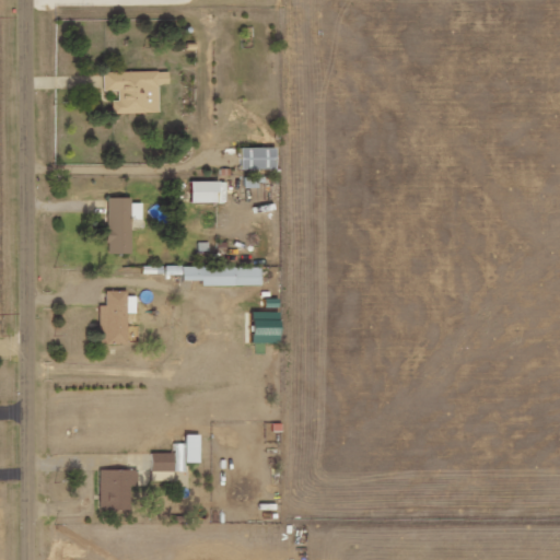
[(112,114),(159,113),(159,85),(170,85),(170,72),(104,72),(104,91),(118,91),(118,101),(112,101),(112,114)]
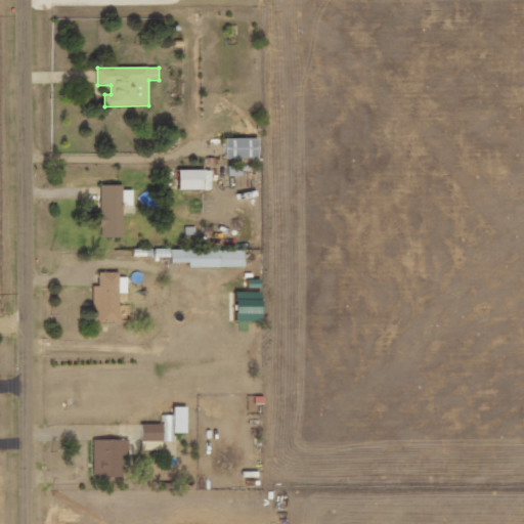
[(258,138),(225,139),(225,160),(258,159),(258,138)]
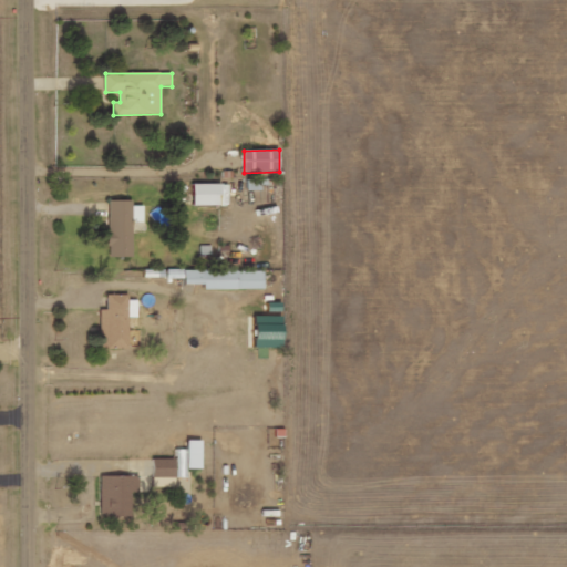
[(194,185),(194,206),(228,205),(228,184),(194,185)]
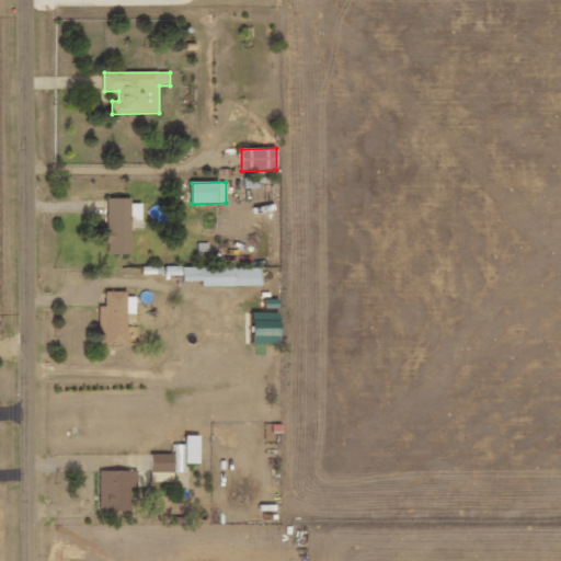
[(132,219),(140,219),(140,204),(132,204),(132,198),(109,198),(107,254),(132,255),(132,219)]
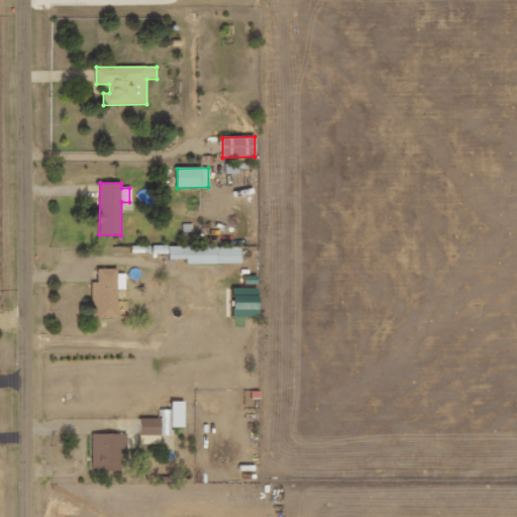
[(188,265),(241,264),(240,246),(169,247),(169,260),(187,260),(188,265)]
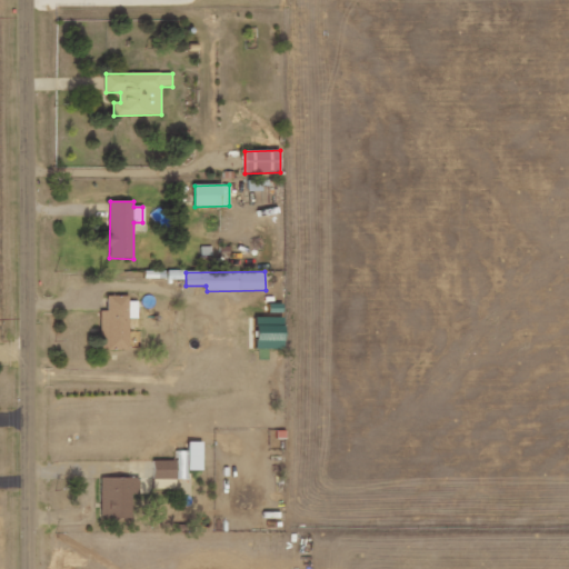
[(129,319),(138,319),(138,302),(129,302),(129,297),(108,297),(108,311),(103,311),(103,350),(129,350),(129,319)]
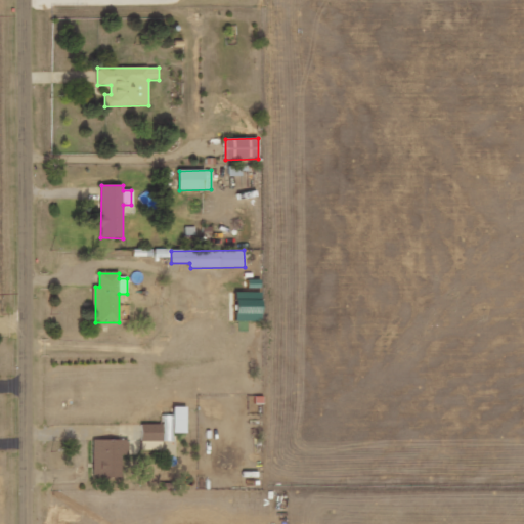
[(263,322),(262,293),(236,293),(237,322),(263,322)]
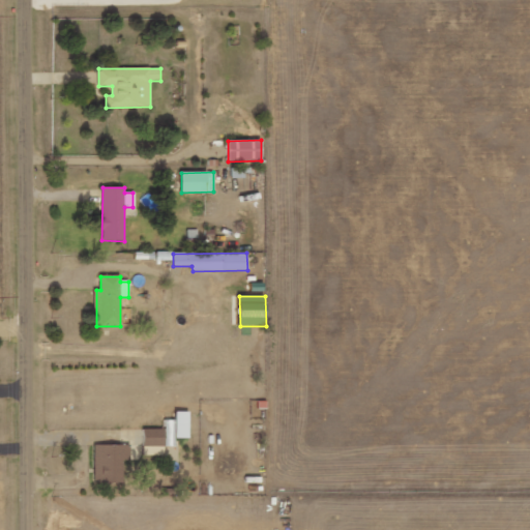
[(188,412),(175,412),(175,419),(163,420),(163,429),(143,430),(143,455),(164,454),(163,446),(174,446),(174,438),(189,438),(188,412)]
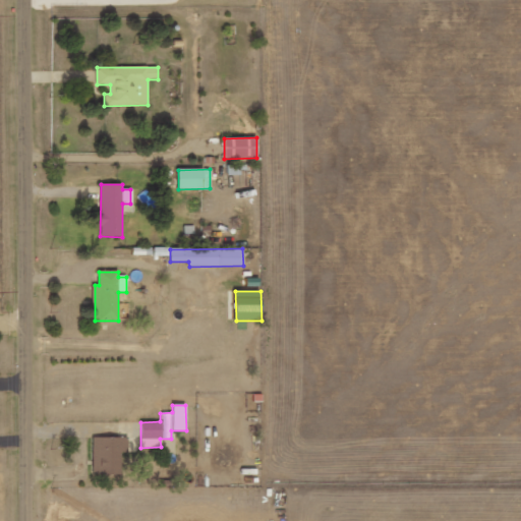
[(120,474),(121,452),(127,452),(128,439),(93,438),(92,473),(120,474)]
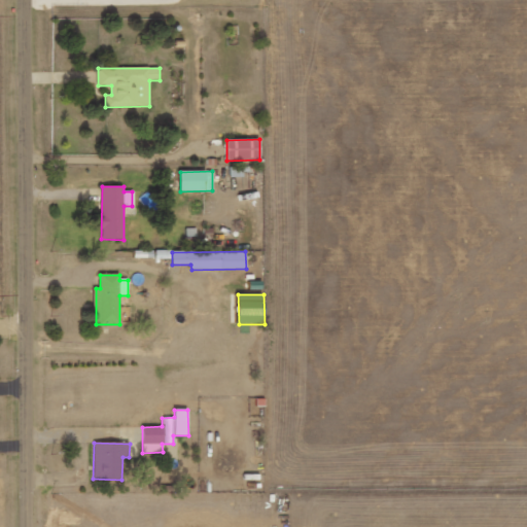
All buildings are outlined.
